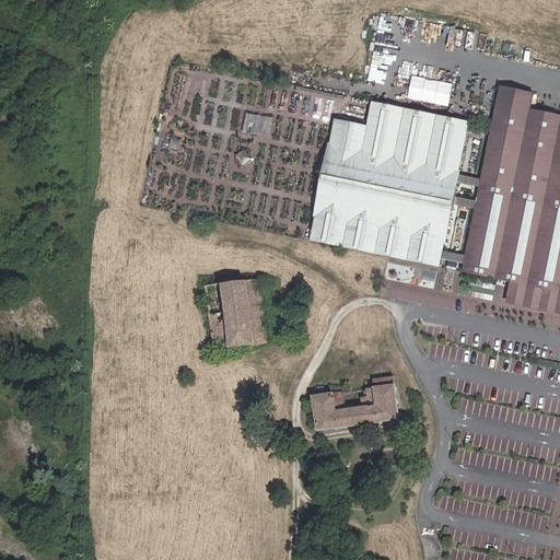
[(411,77),(408,100),(450,105),(454,83),(411,77)]
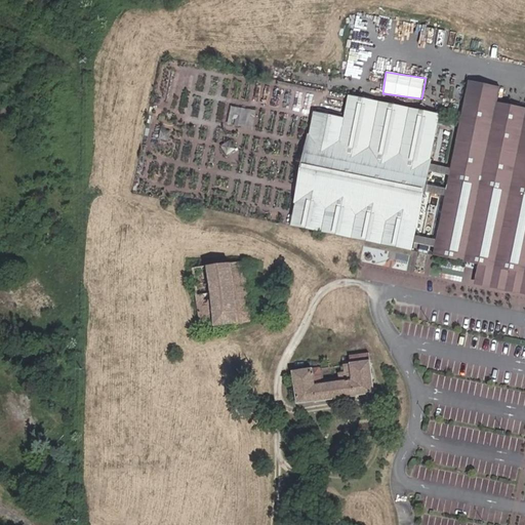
[(524,108),(499,103),(502,88),(471,81),(434,255),(480,264),(477,279),(524,288),(524,108)]
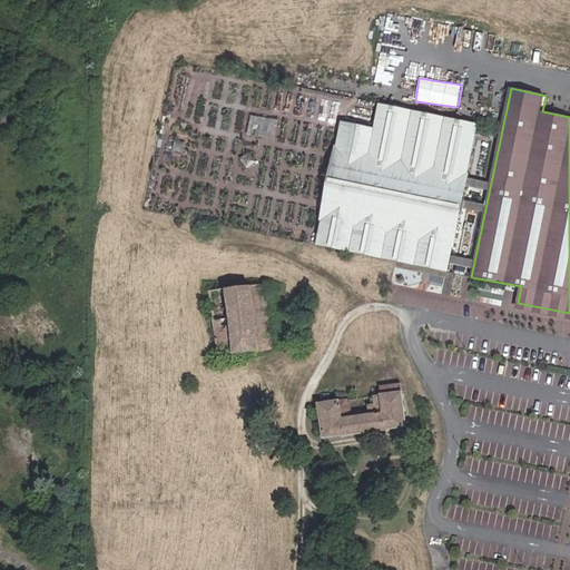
[(350,252),(449,272),(479,125),(379,105),(374,128),(350,252)]
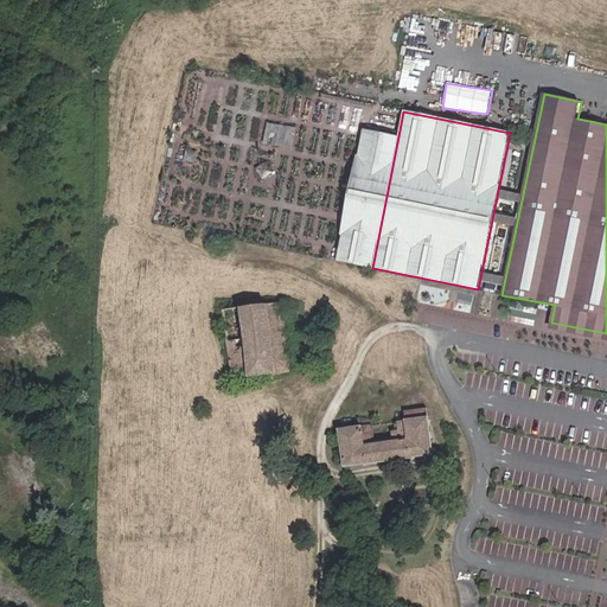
[(264,142),(292,149),(296,128),(269,122),(264,142)]
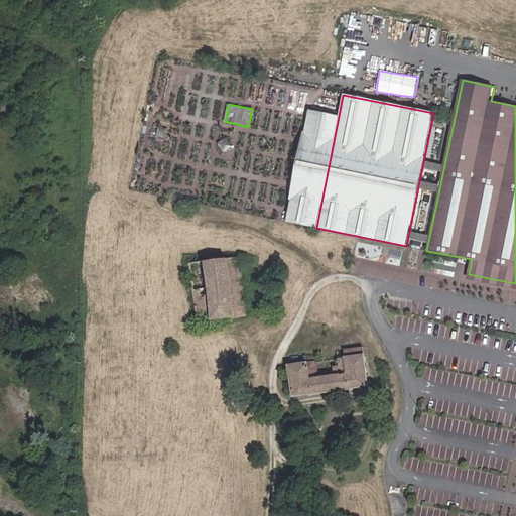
[(309,110),(286,222),(316,228),(339,116),(309,110)]
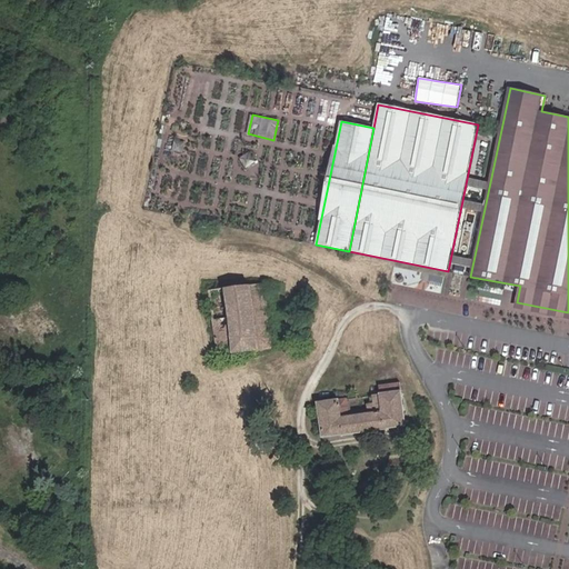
[(271,348),(265,283),(225,288),(208,289),(216,355),(218,355),(231,352),(271,348)]
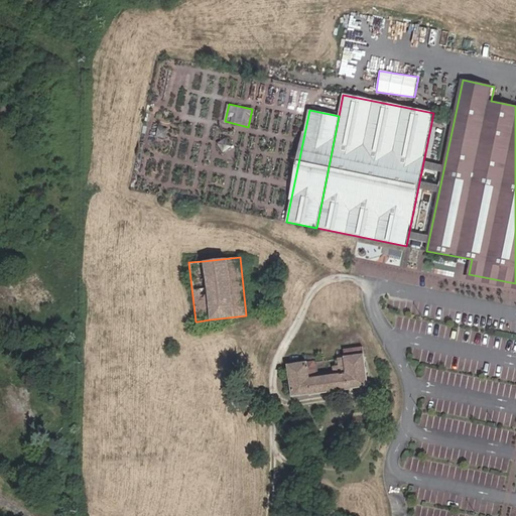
[(333,374),(316,376),(314,362),(286,366),(291,397),(367,387),(362,346),(343,349),(344,358),(337,359),(338,365),(332,366),(333,374)]
